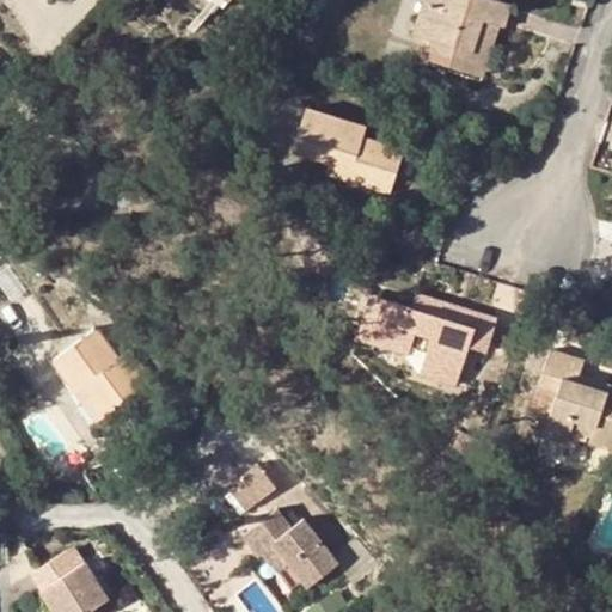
[(506,0),(426,0),(415,31),(433,37),(473,50),(484,17),(500,23),(503,24),(510,1),(506,0)]
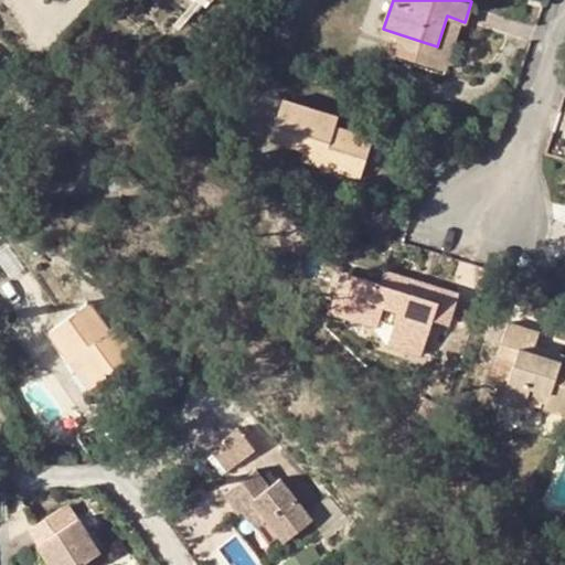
[(394,49),(446,66),(461,21),(447,16),(437,46),(400,34),(394,49)]
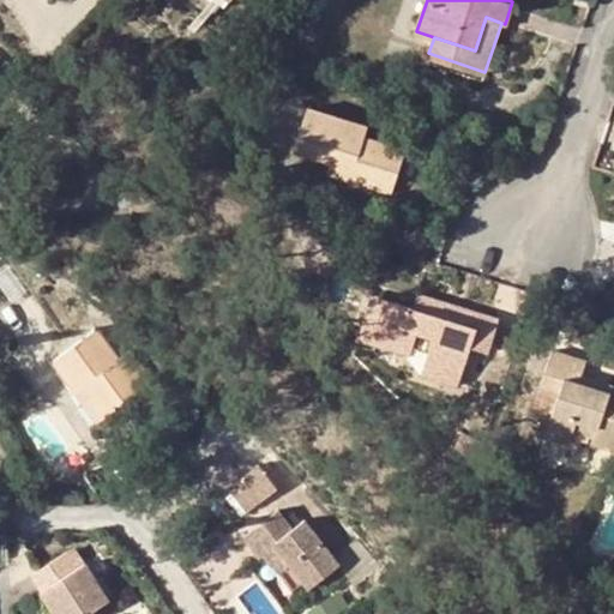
[(295,149),(331,160),(359,169),(353,185),(391,199),(405,148),(366,137),(369,127),(309,107),(295,149)]
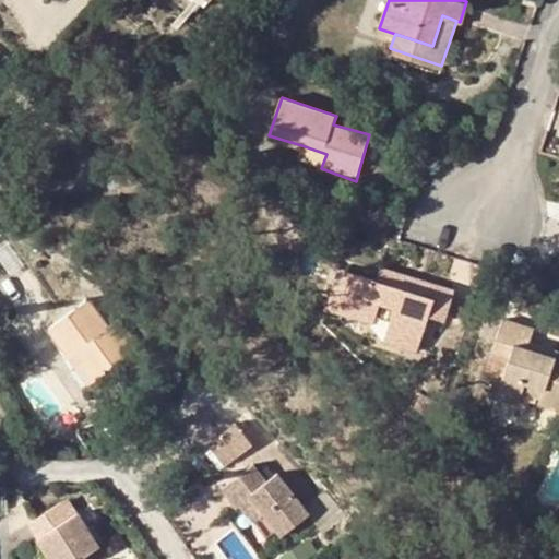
[(301,145),(297,161),(321,168),(326,154),(301,145)]
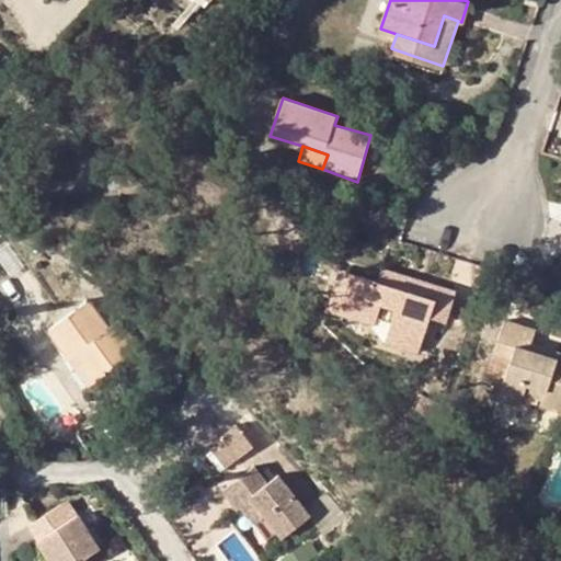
[(458,290),(425,279),(421,293),(410,288),(413,276),(381,265),(377,278),(346,267),(335,301),(392,321),(387,340),(419,352),(432,315),(448,320),(458,290)]
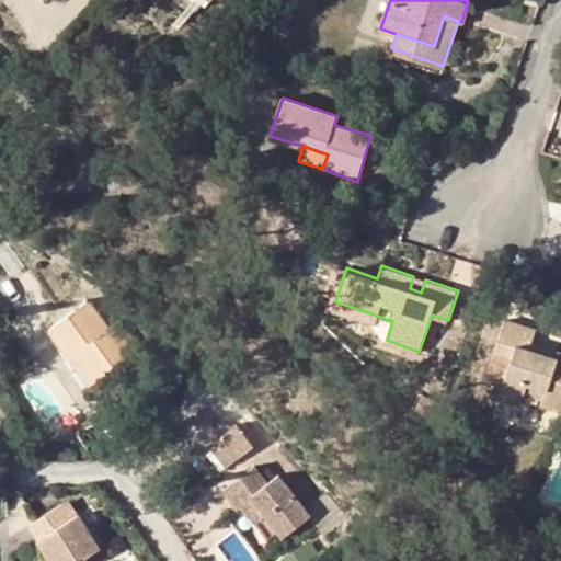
[(421,293),(425,279),(413,276),(410,288),(421,293)]
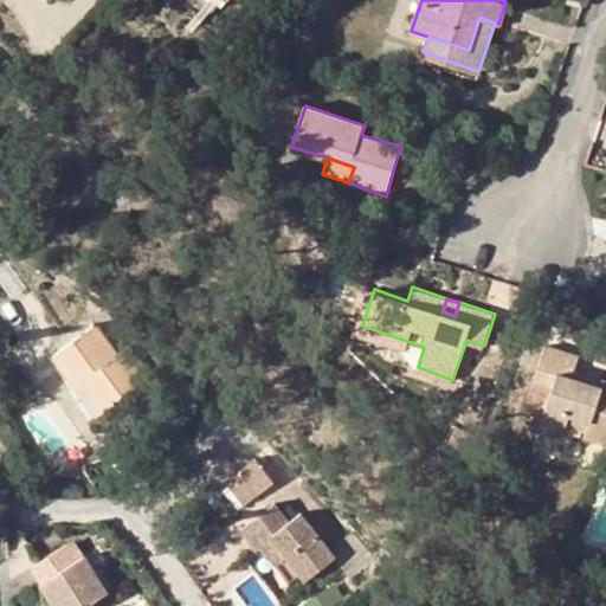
[(77,384),(86,376),(108,406),(149,375),(130,346),(117,355),(95,324),(55,353),(77,384)]
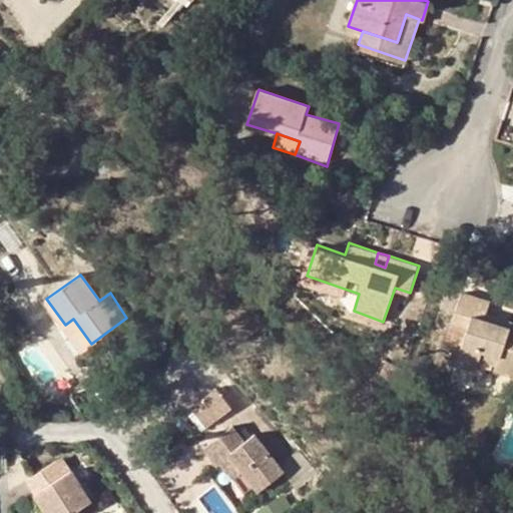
[(470,324),(457,363),(478,370),(482,359),(496,365),(496,368),(512,374),(512,321),(512,326),(485,318),(487,311),(491,300),(463,291),(454,319),(470,324)]
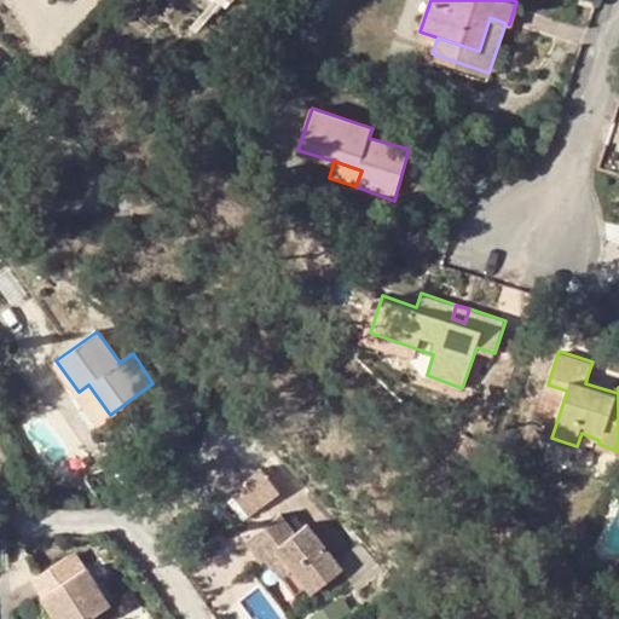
[(618,393),(618,387),(618,385),(588,375),(585,383),(618,393)]
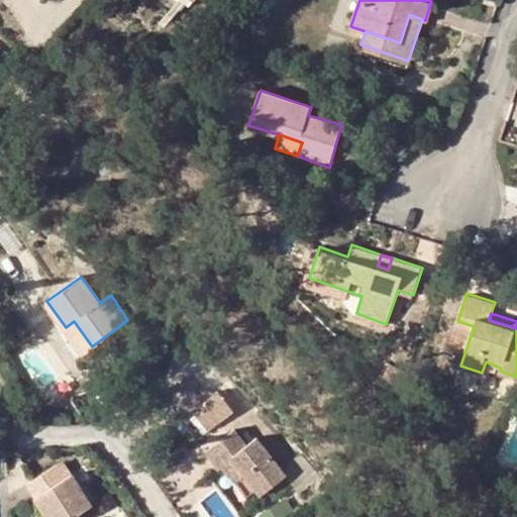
[(74,321),(66,327),(84,353),(92,346),(74,321)]
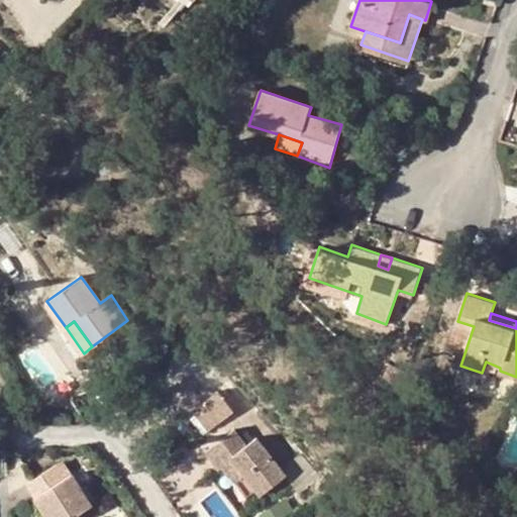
[(200,415),(211,430),(235,414),(219,392),(195,408),(200,415)]
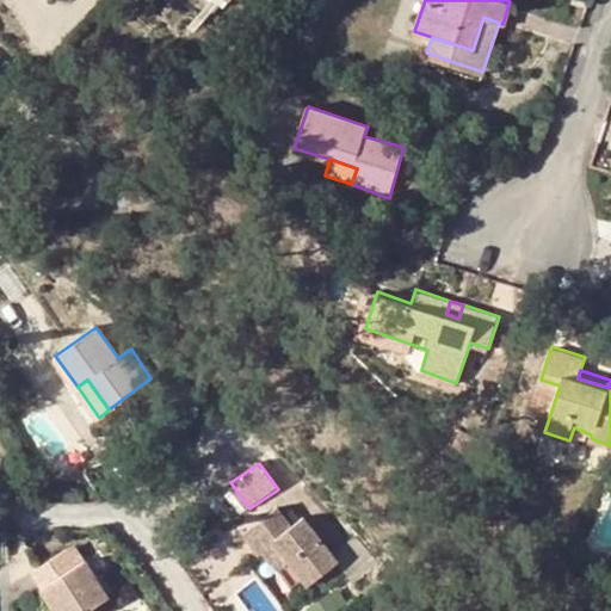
[(229,497),(241,514),(250,508),(236,491),(229,497)]
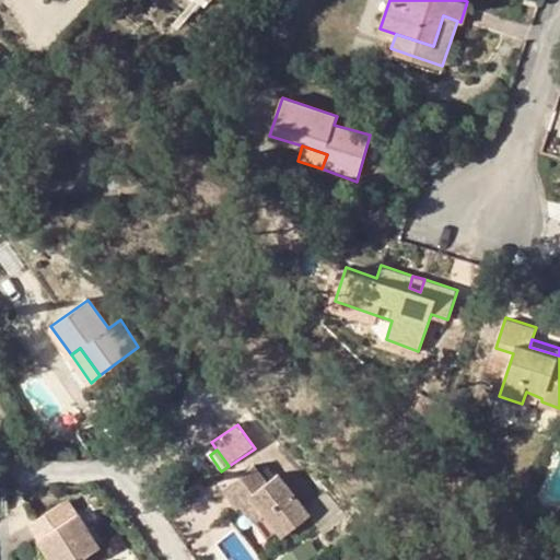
[(282,535),(311,515),(279,473),(266,481),(255,465),(224,488),(238,505),(241,503),(255,522),(266,513),(279,529),(282,535)]
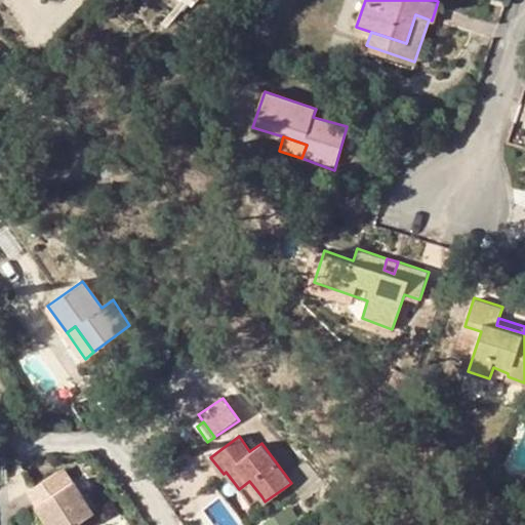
[(58,469),(27,484),(35,500),(39,498),(45,511),(40,513),(45,524),(67,524),(88,515),(73,481),(66,484),(58,469)]
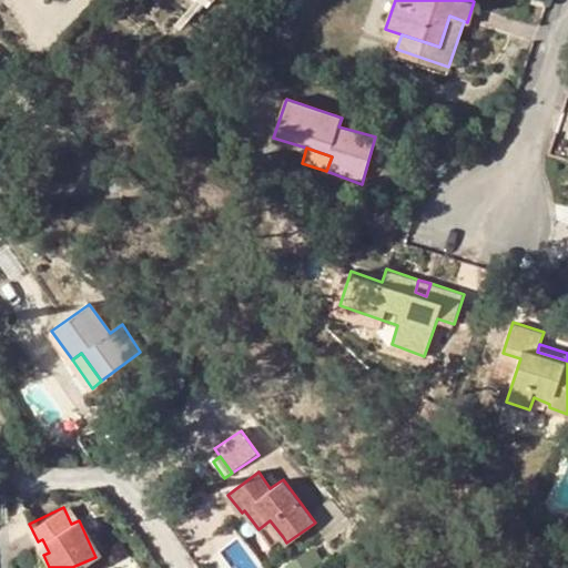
[(270,520),(259,529),(271,546),(283,537),(270,520)]
